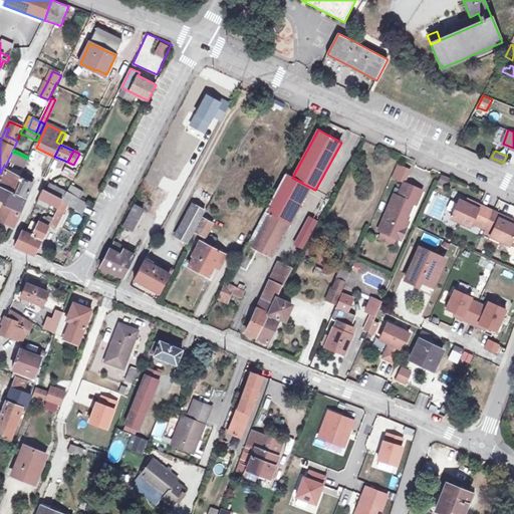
[(24,167),(27,159),(12,152),(8,160),(24,167)]
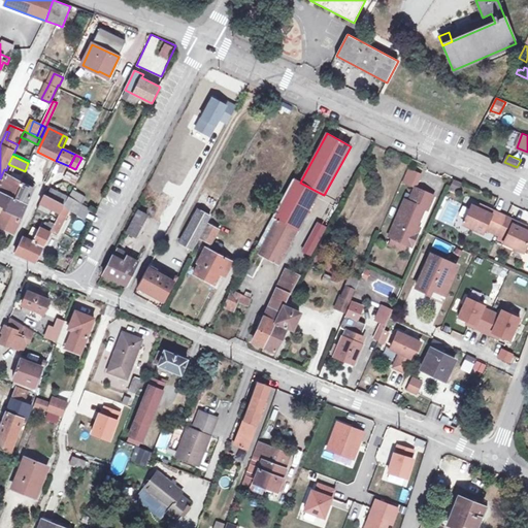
[(10,175),(21,179),(24,172),(13,168),(10,175)]
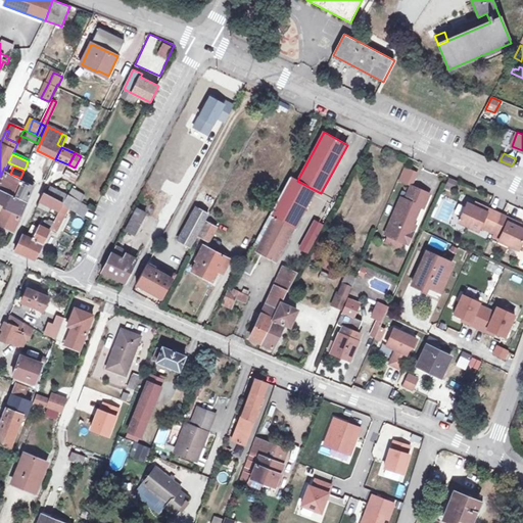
[(79,177),(75,175),(67,171),(63,178),(76,184),(78,180),(79,177)]
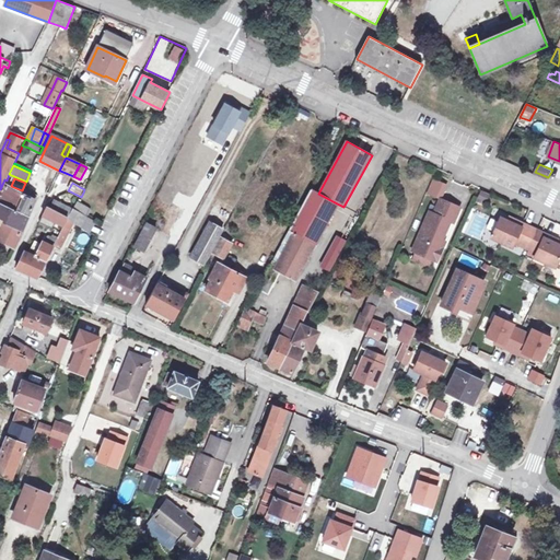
[(24,194),(23,193),(4,184),(0,193),(0,202),(16,211),(25,194),(24,194)]
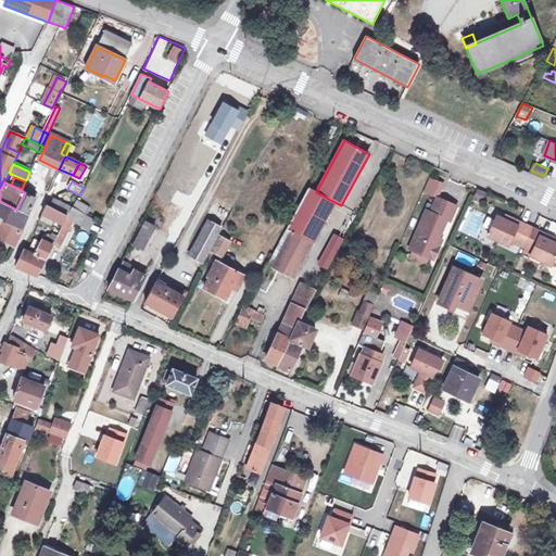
[(116,186),(110,182),(104,193),(112,197),(116,186)]
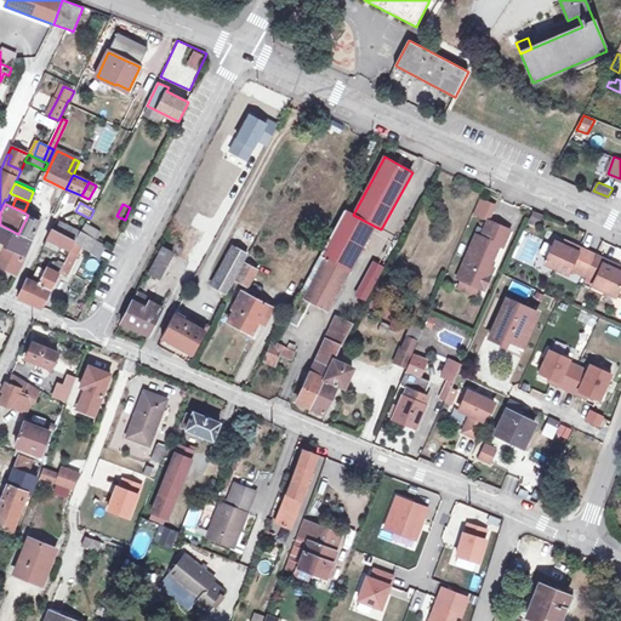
[(353,215),(345,210),(330,238),(301,290),(298,295),(285,320),(297,328),(312,302),(328,311),(358,254),(374,226),(353,215)]
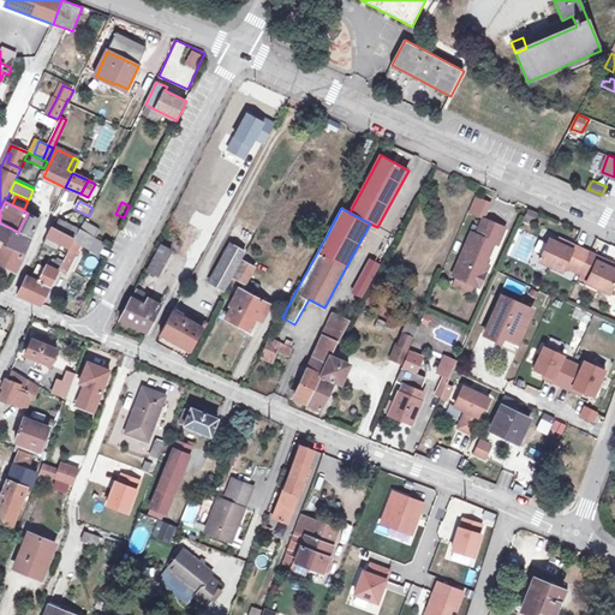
[(18,232),(31,238),(41,216),(28,209),(27,213),(28,213),(18,232)]
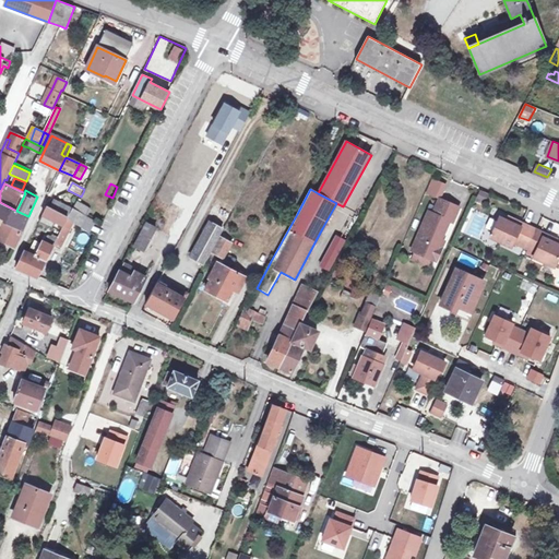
[(86,206),(90,202),(84,199),(86,194),(83,192),(81,197),(80,198),(79,201),(78,202),(86,206)]
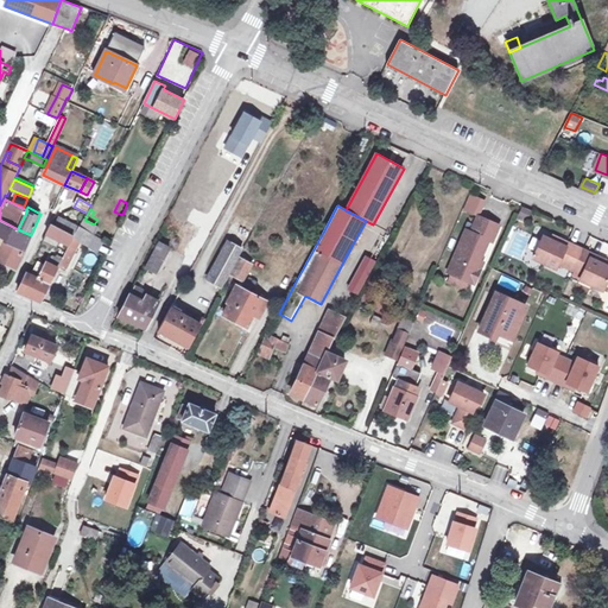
[(469,279),(476,282),(482,266),(479,265),(481,259),(489,238),(494,240),(501,223),(479,214),(472,229),(467,227),(449,270),(454,272),(469,279)]
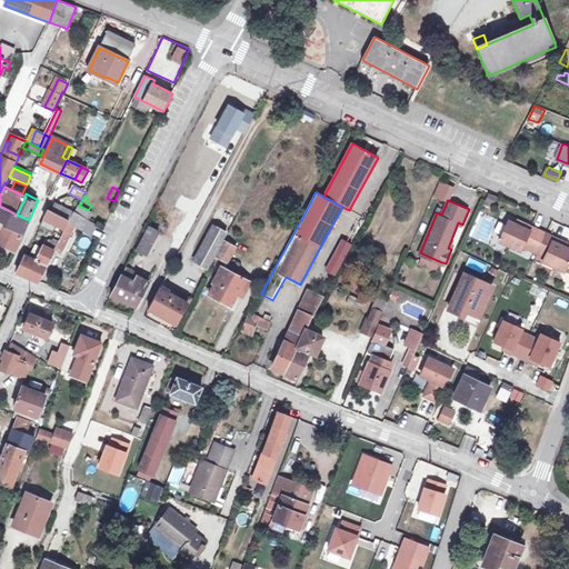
[(79,206),(80,205),(73,201),(69,210),(76,213),(79,206)]
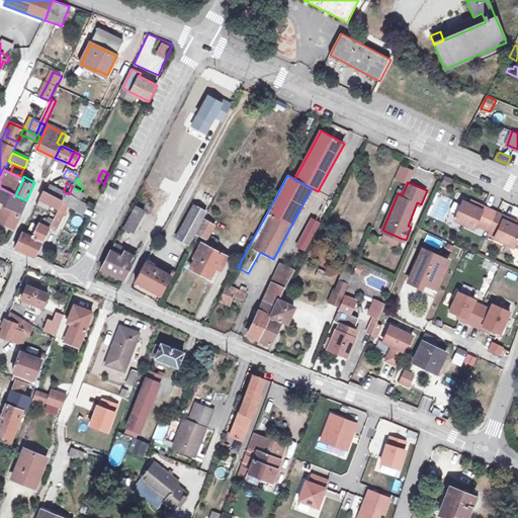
[(69,194),(63,191),(51,185),(47,193),(59,199),(60,196),(64,199),(63,201),(65,202),(69,194)]
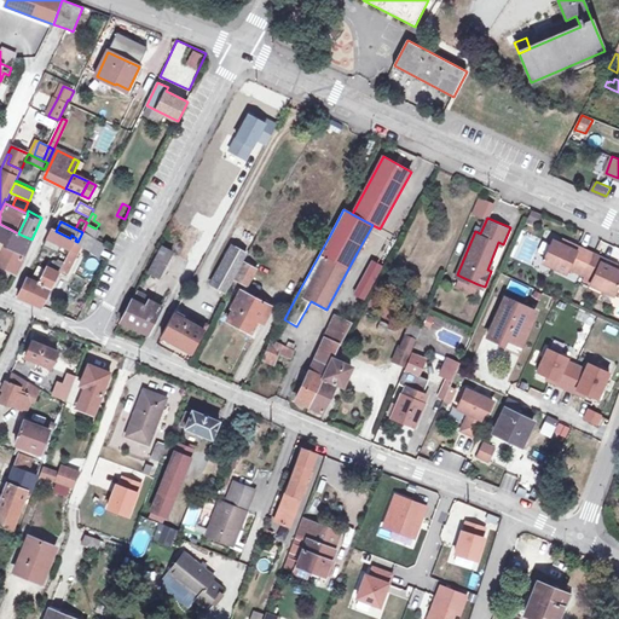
[(0,243),(24,255),(32,239),(18,233),(0,224),(0,243)]
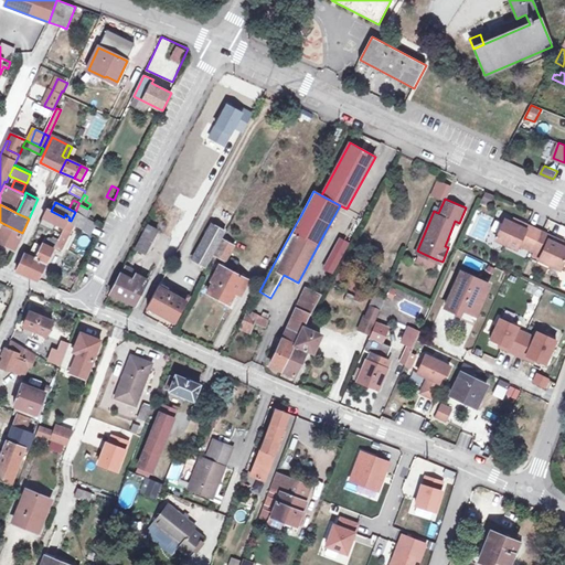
[(91,211),(87,209),(78,204),(75,212),(86,219),(88,215),(89,213),(91,211)]
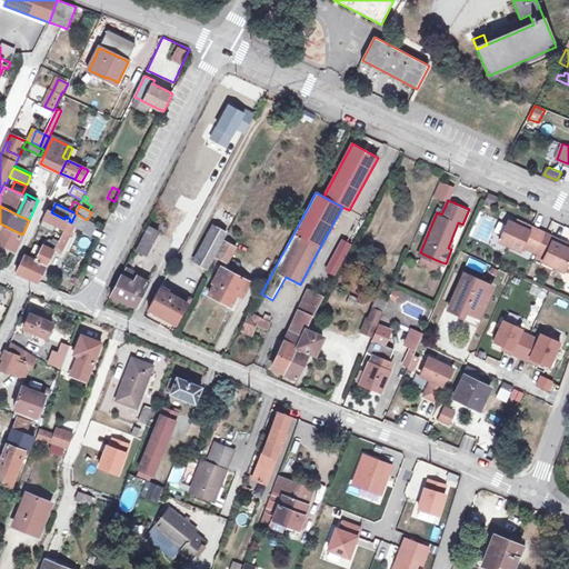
[(66,216),(65,219),(51,212),(48,210),(45,218),(57,225),(66,229),(69,221),(70,219),(66,216)]
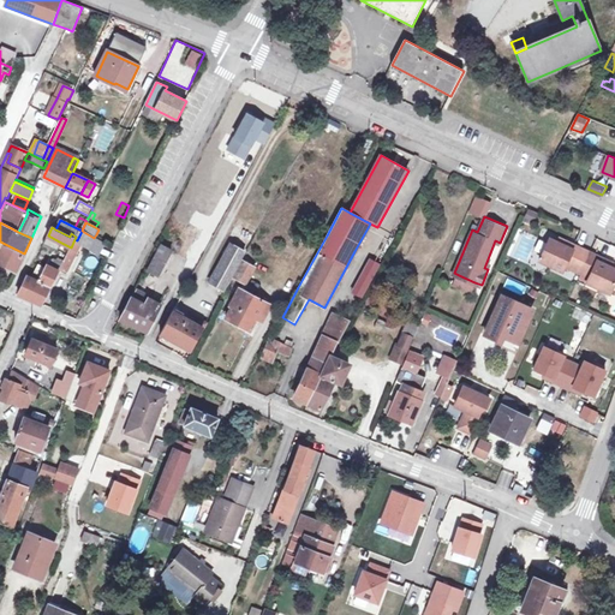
[(106,244),(94,238),(82,231),(77,240),(76,242),(77,243),(81,245),(99,255),(106,244)]
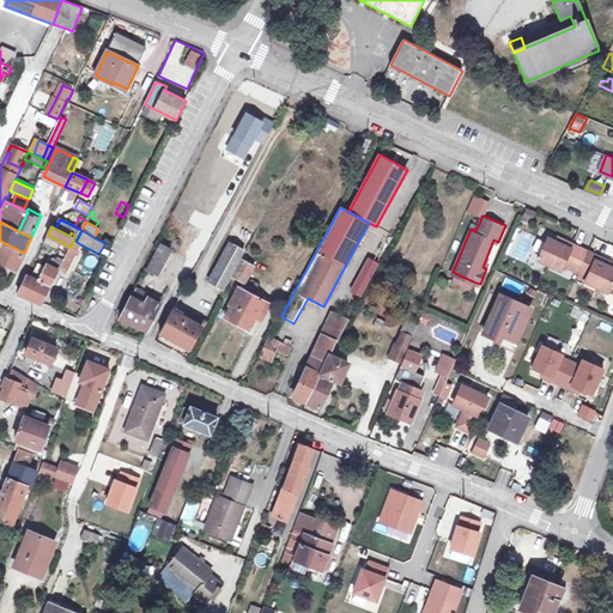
[(61,242),(48,235),(44,241),(43,243),(58,250),(61,242)]
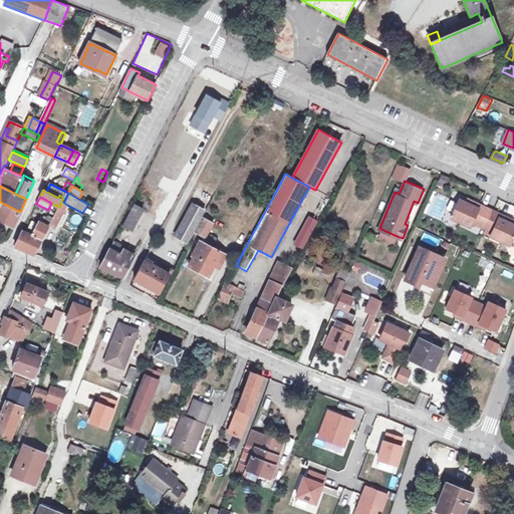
[(484,210),(459,199),(451,218),(470,227),(472,222),(485,228),(493,211),(485,207),(484,210)]
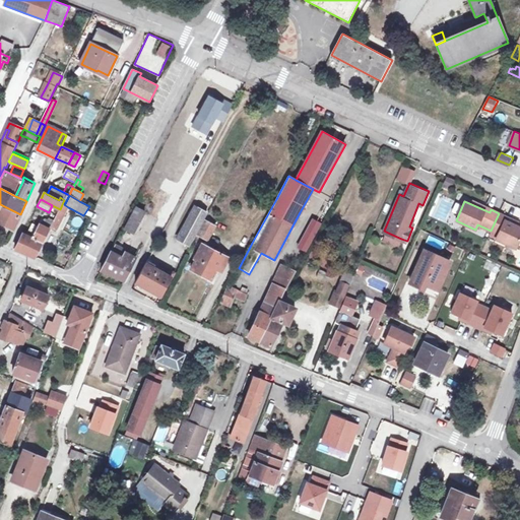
[(56,232),(65,212),(62,211),(65,205),(64,204),(65,203),(63,202),(60,209),(57,215),(54,220),(51,228),(50,229),(56,232)]
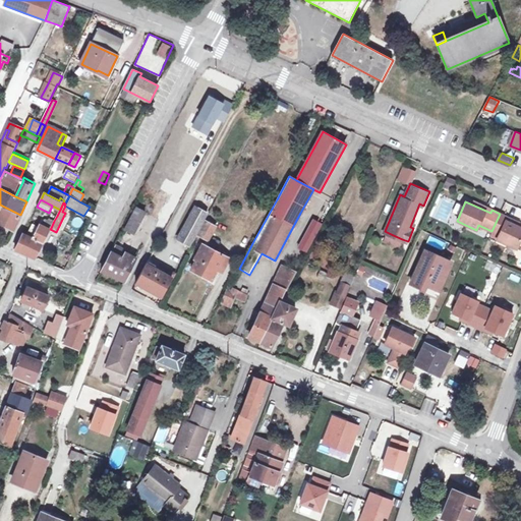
[(0,223),(13,230),(20,215),(0,205),(0,223)]
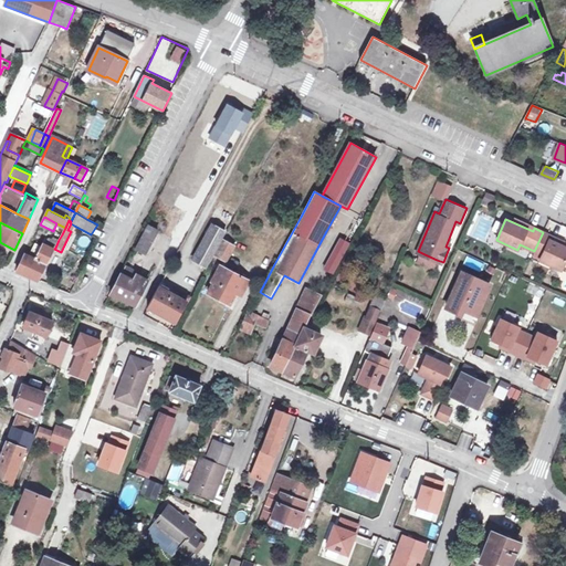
[(207,268),(226,231),(212,224),(194,260),(207,268)]
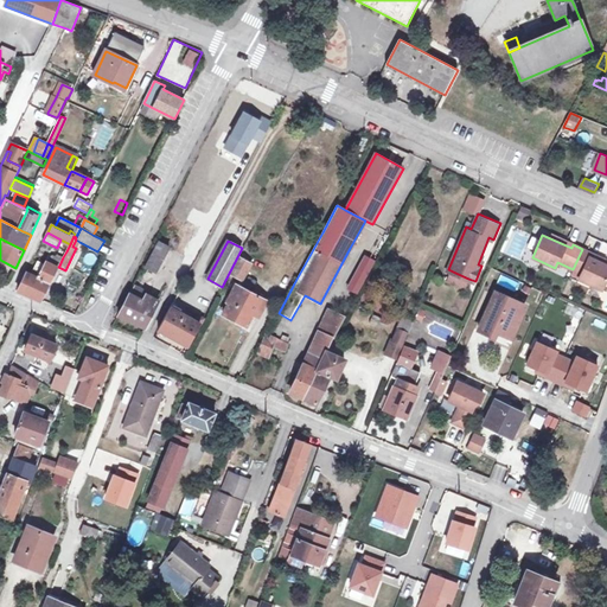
[(158,273),(170,248),(159,243),(146,267),(158,273)]
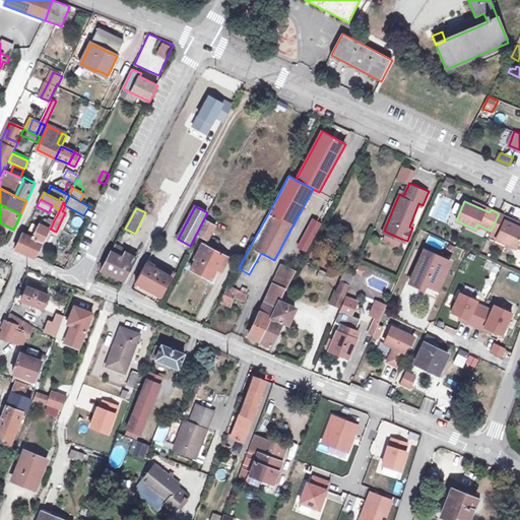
[(135,234),(138,236),(148,214),(145,212),(135,234)]
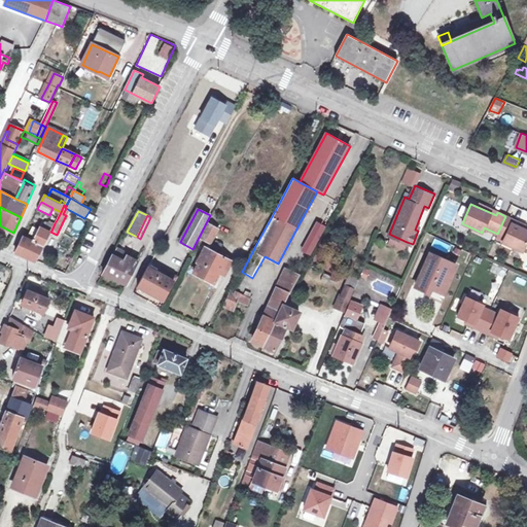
[(213,216),(210,221),(208,224),(216,229),(218,225),(220,220),(213,216)]
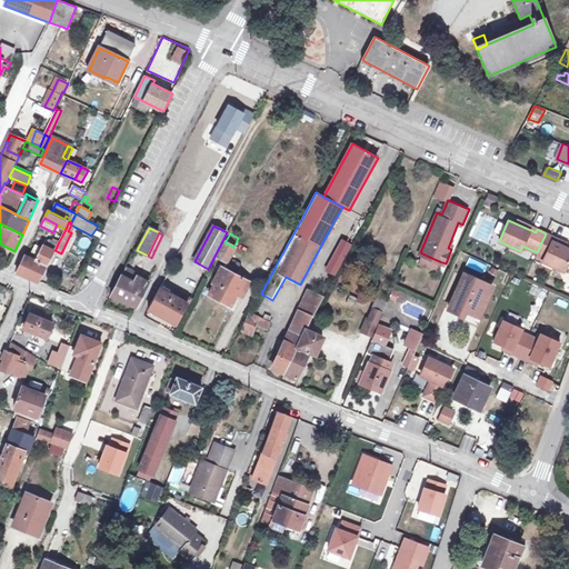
[(555,237),(546,233),(537,252),(546,257),(543,261),(565,271),(568,259),(568,248),(552,241),(555,237)]
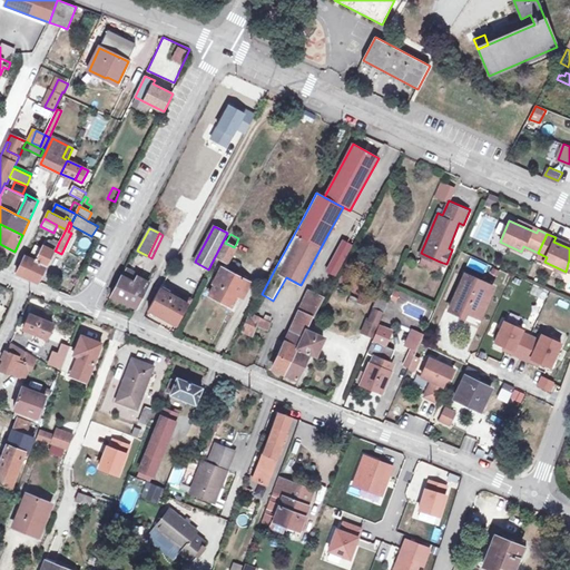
[(84,237),(78,245),(86,251),(91,243),(84,237)]
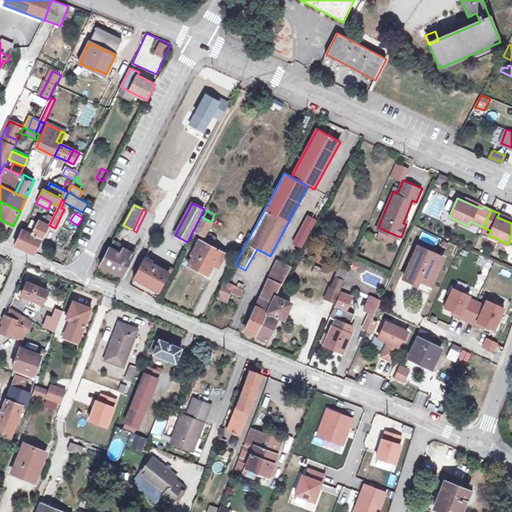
[(50,224),(53,217),(48,214),(47,217),(44,216),(42,220),(50,224)]
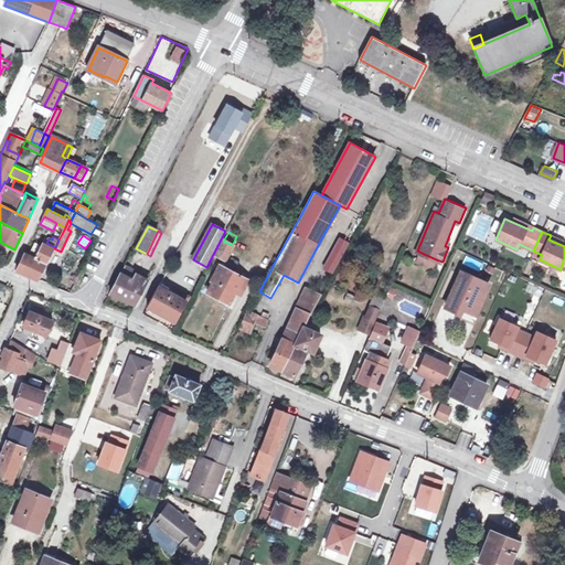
[(323,269),(332,274),(349,243),(340,237),(323,269)]
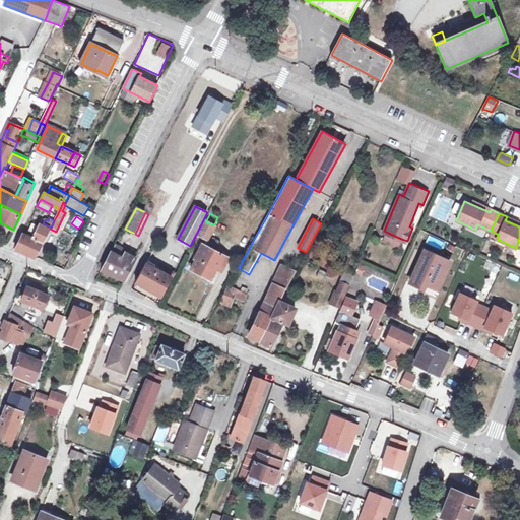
[(215,226),(213,225),(205,221),(204,220),(196,236),(199,238),(200,236),(208,240),(215,226)]
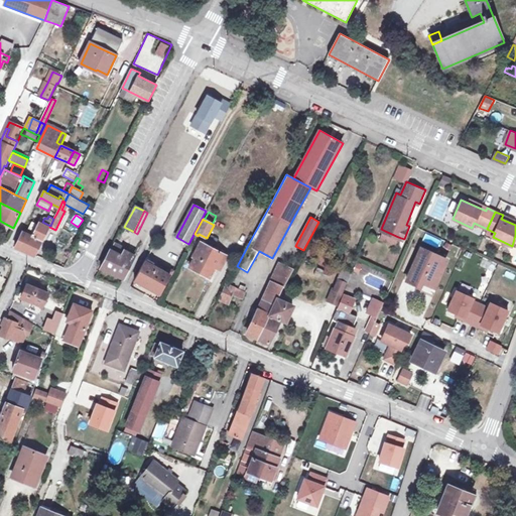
[(35,256),(49,227),(38,222),(34,220),(32,222),(27,233),(23,232),(15,247),(35,256)]
